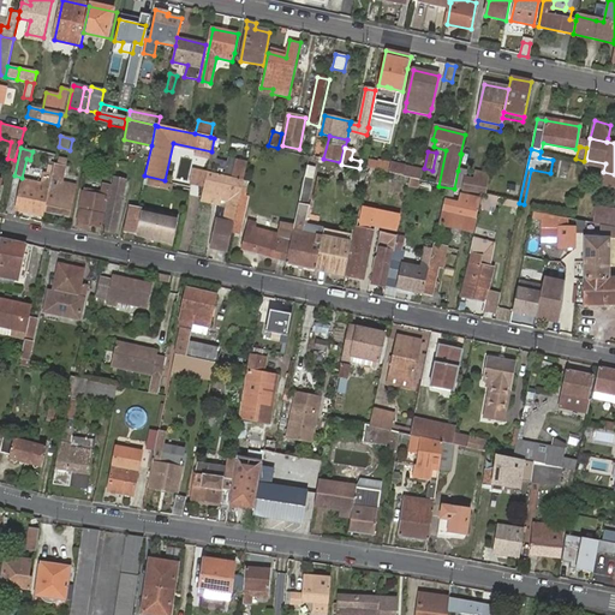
[(237,160),(233,178),(243,180),(246,162),(237,160)]
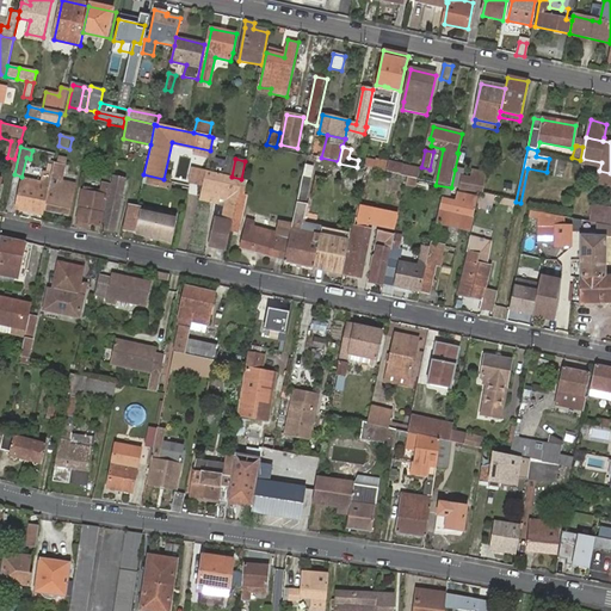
[(566,162),(551,160),(548,176),(563,178),(566,162)]
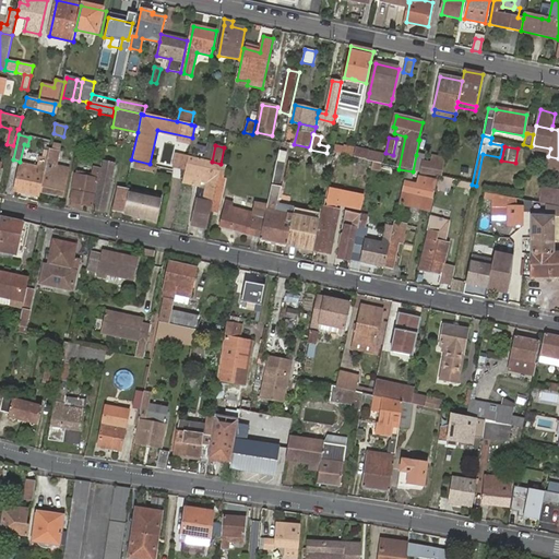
[(354,158),(355,150),(344,147),(342,156),(354,159),(354,158)]
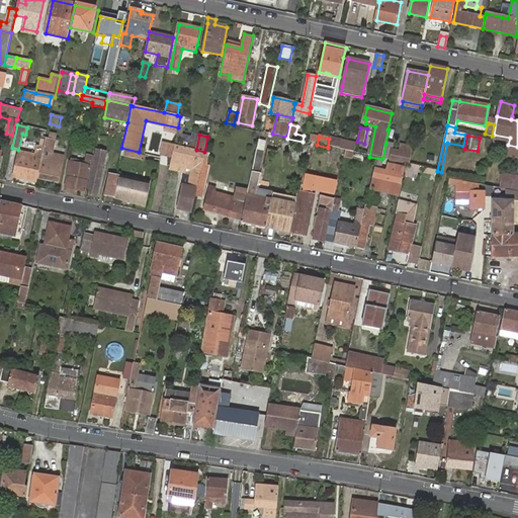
[(329,139),(328,147),(338,149),(338,147),(342,148),(343,143),(347,144),(348,138),(342,137),(341,142),(329,139)]
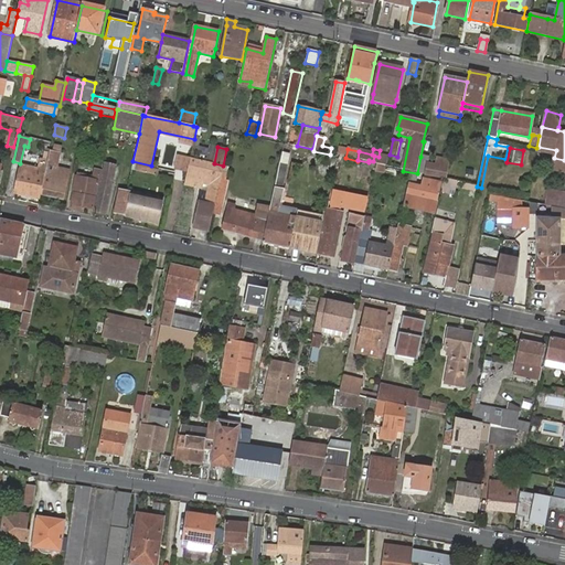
[(61,153),(50,150),(48,163),(41,195),(63,200),(68,171),(57,168),(61,153)]
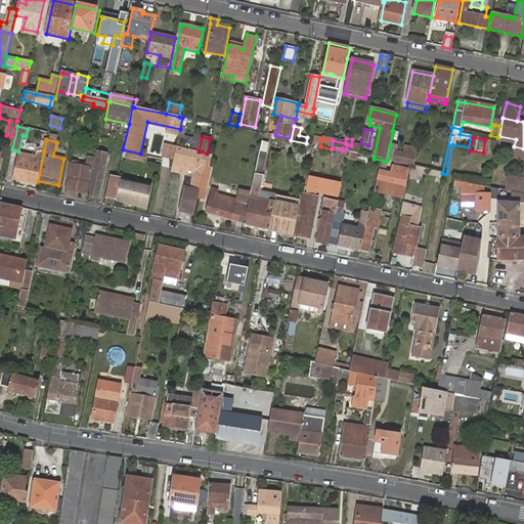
[(260,191),(263,175),(262,175),(268,144),(261,142),(251,189),(260,191)]
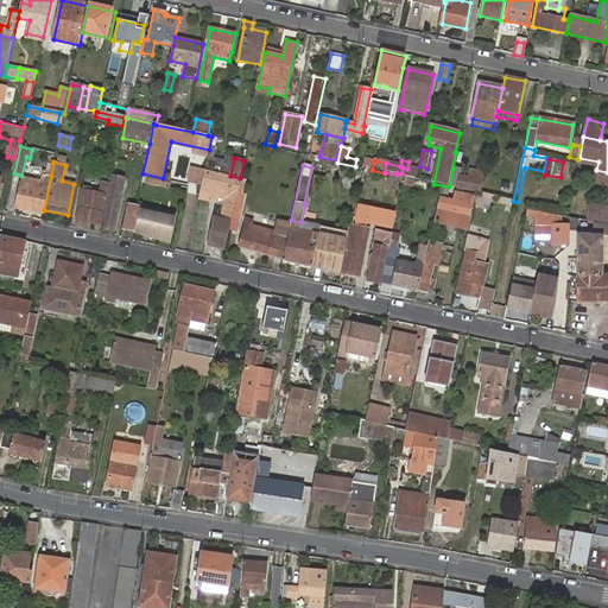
[(203,172),(204,170),(191,168),(188,183),(201,185),(203,172)]
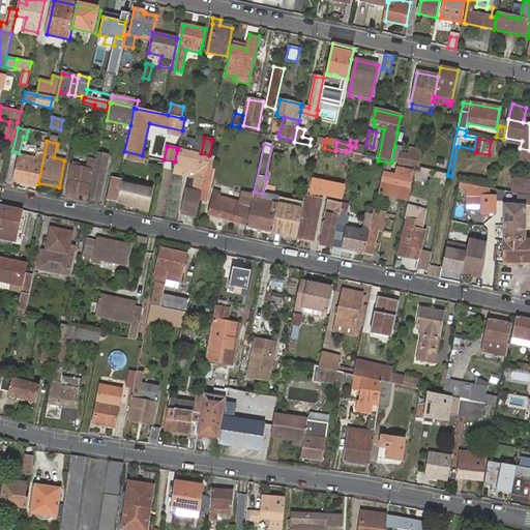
[(403,148),(394,147),(391,163),(407,167),(409,157),(402,155),(403,148)]
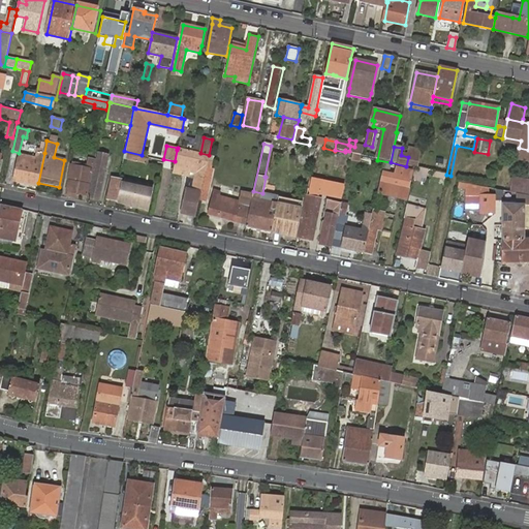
[(519,148),(518,155),(528,157),(528,150),(519,148)]
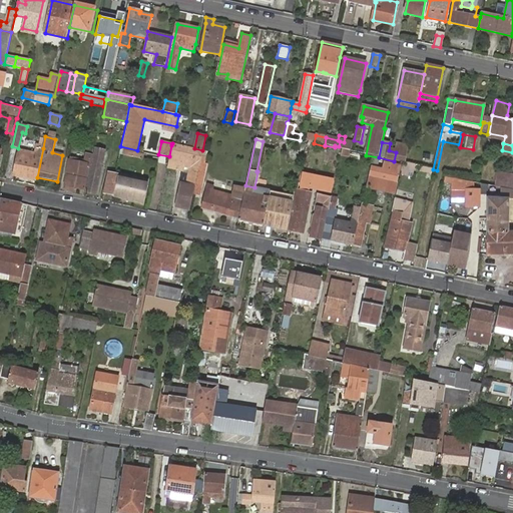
[(396,152),(394,161),(406,163),(409,146),(397,144),(396,152)]
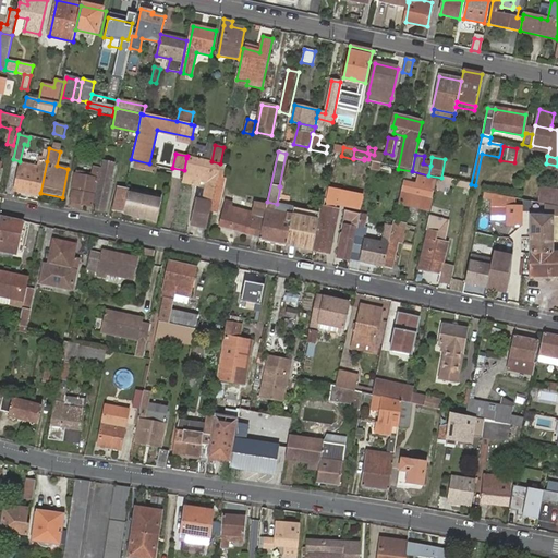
[(220,165),(186,158),(184,170),(191,172),(190,179),(198,181),(199,173),(206,176),(203,189),(199,204),(194,203),(189,227),(206,231),(209,213),(218,177),(220,165)]
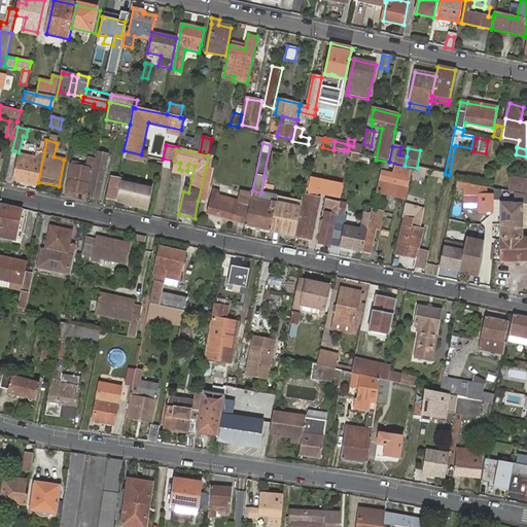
[(38,182),(44,152),(36,151),(35,157),(22,153),(21,153),(21,154),(20,154),(20,155),(14,180),(37,186),(38,182)]
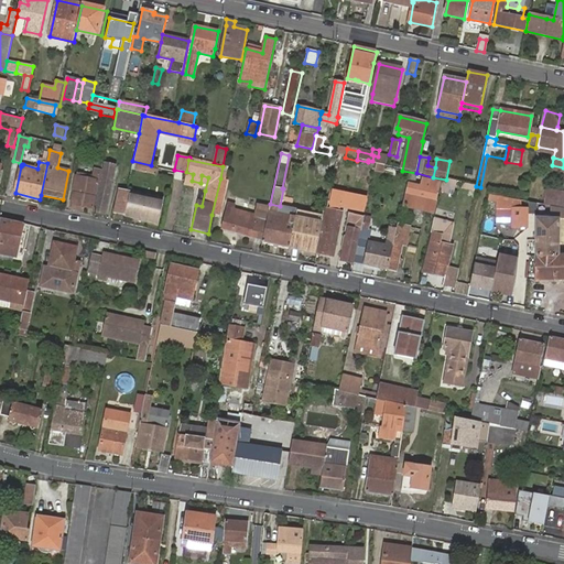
[(114,194),(115,188),(111,187),(116,166),(104,164),(94,213),(105,215),(110,193),(114,194)]
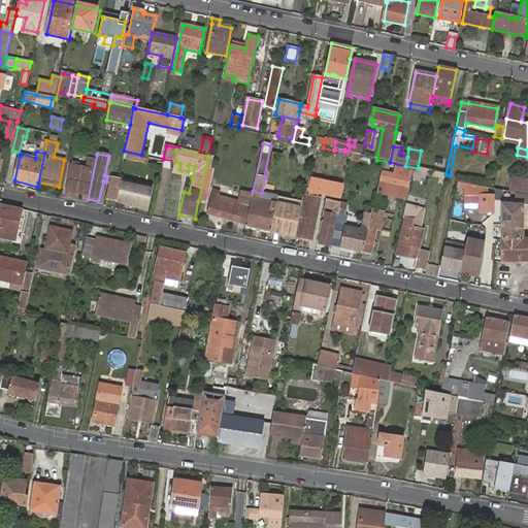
[(87,160),(86,166),(85,170),(76,168),(77,164),(72,163),(66,192),(69,192),(67,196),(74,198),(75,194),(86,196),(93,162),(87,160)]
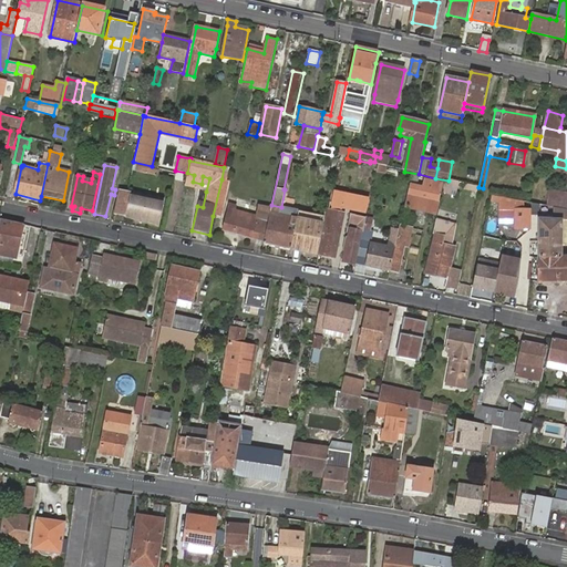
[(187,173),(184,186),(188,187),(200,191),(202,184),(193,182),(194,175),(187,173)]
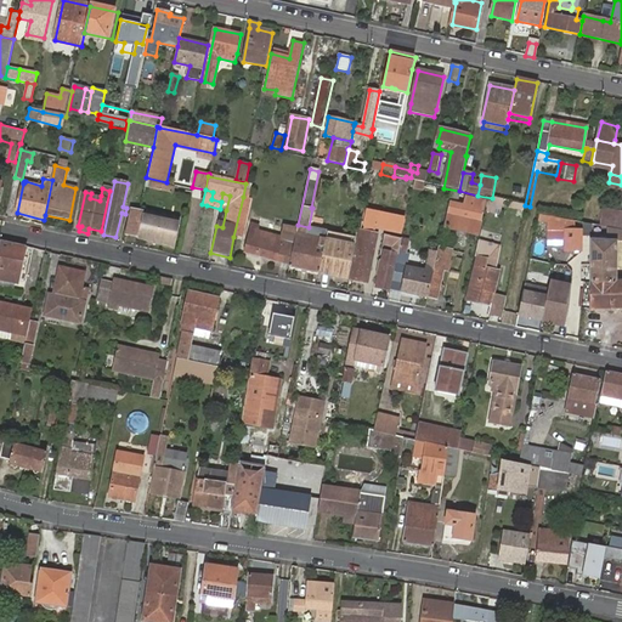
[(222,193),(221,202),(220,209),(226,210),(230,196),(222,193)]
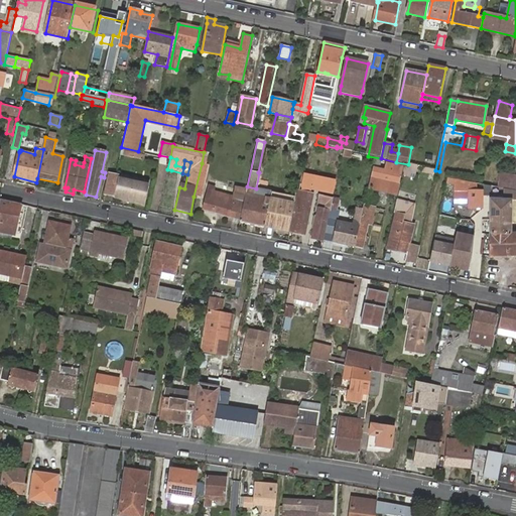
[(209,165),(202,163),(194,197),(203,199),(209,165)]
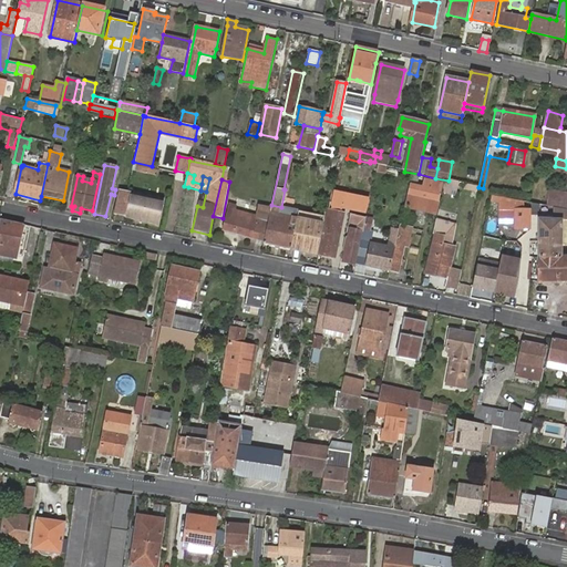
[(406,207),(435,216),(443,186),(425,181),(422,189),(411,186),(406,207)]
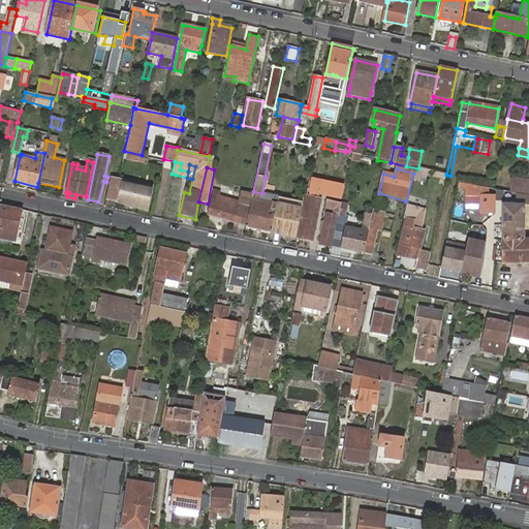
[(418,168),(416,168),(413,181),(425,184),(428,170),(418,168)]
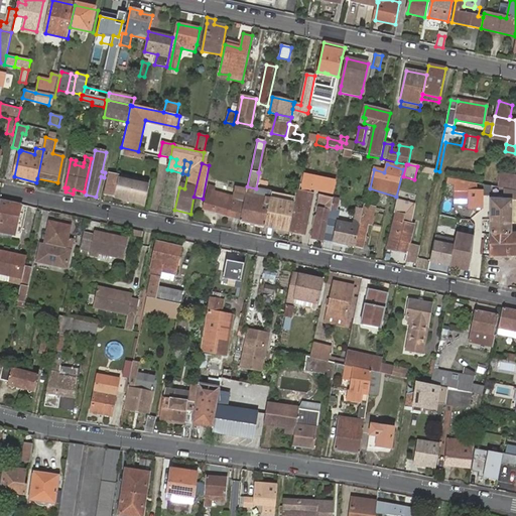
[(107,173),(103,196),(110,197),(115,174),(107,173)]
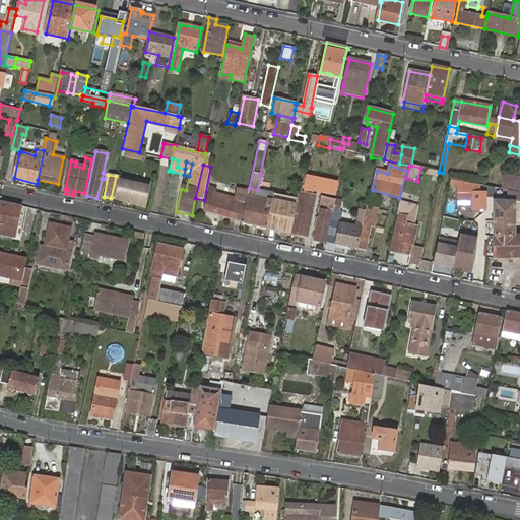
[(120,177),(116,176),(111,198),(145,206),(149,188),(119,181),(120,177)]
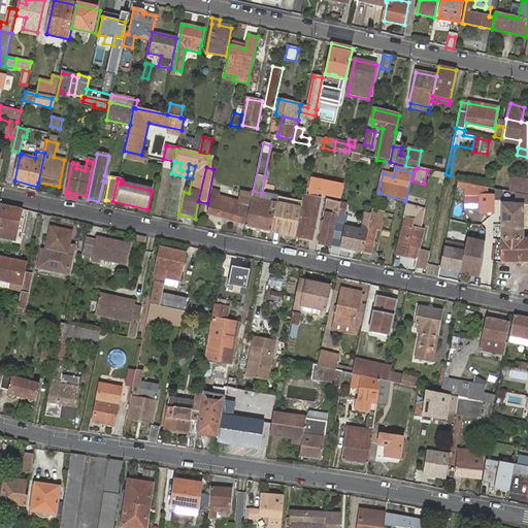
[(527,184),(510,182),(508,193),(527,196),(527,184)]
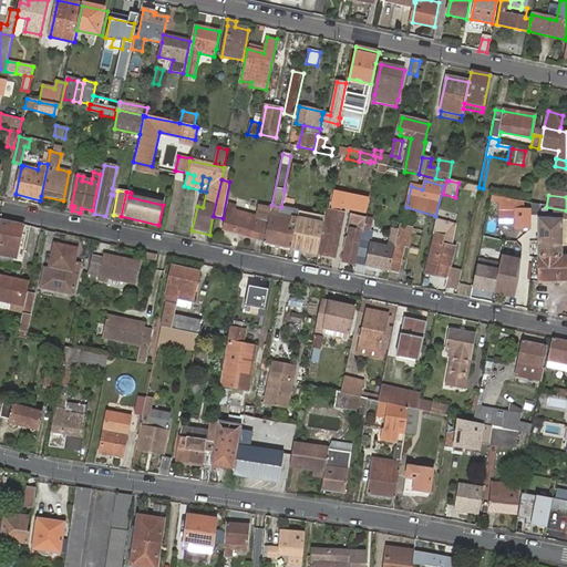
[(344,213),(357,215),(360,199),(348,197),(344,213)]
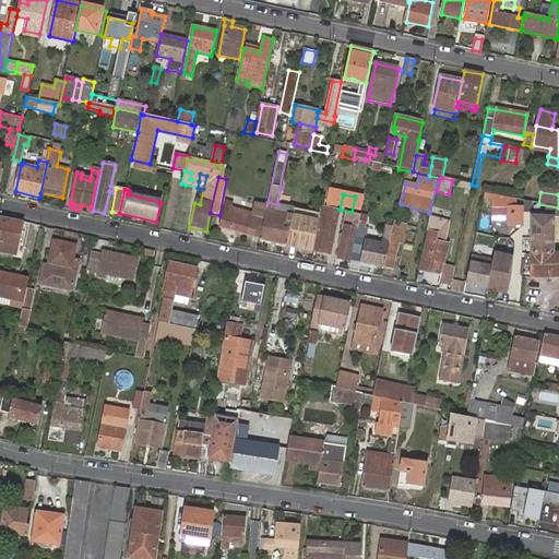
[(492,197),(492,209),(519,209),(519,201),(492,197)]
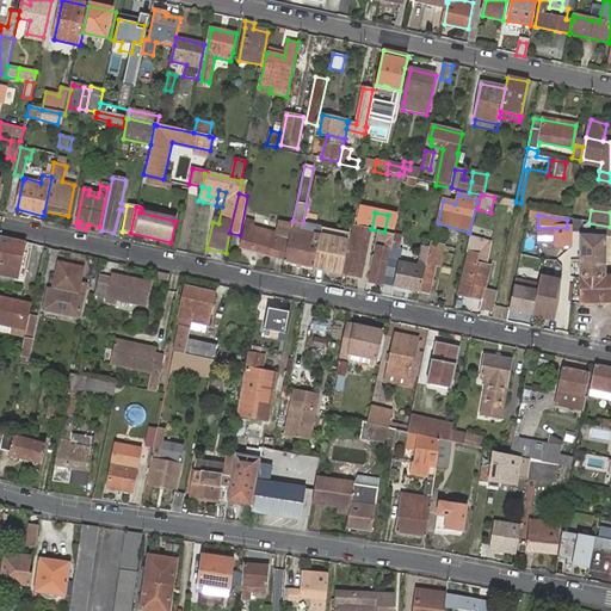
[(355,218),(343,275),(360,278),(370,233),(364,232),(357,229),(359,220),(355,218)]
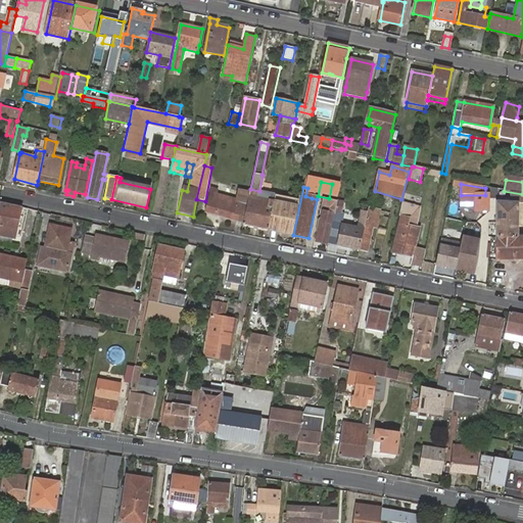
[(242,223),(242,224),(267,230),(274,194),(259,191),(250,189),(249,192),(242,223)]
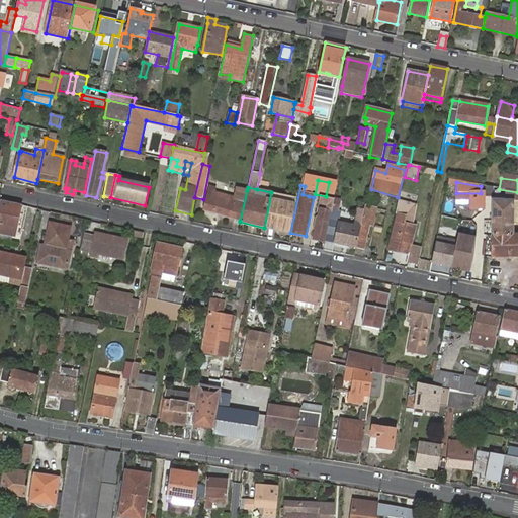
[(240,221),(247,190),(236,188),(234,198),(213,193),(212,193),(210,200),(205,198),(202,210),(240,221)]
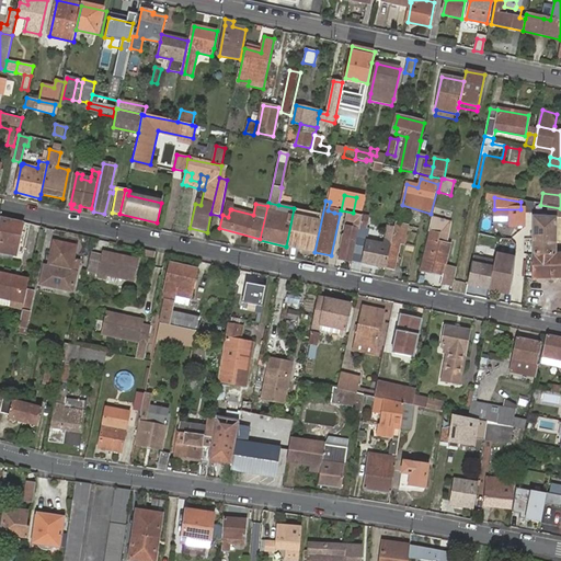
[(232,205),(226,204),(222,215),(228,217),(230,209),(231,209),(232,205)]
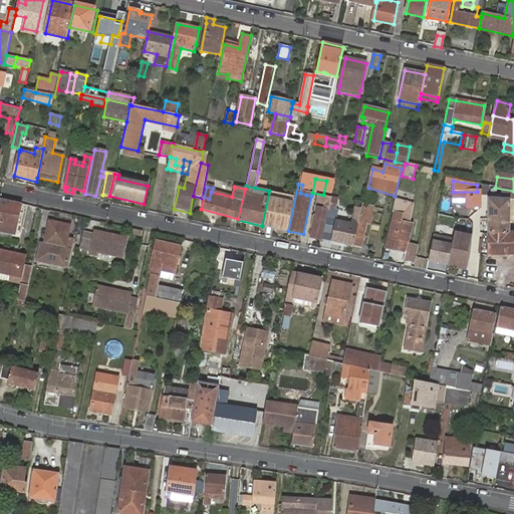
[(285,231),(293,197),(269,191),(262,226),(285,231)]
